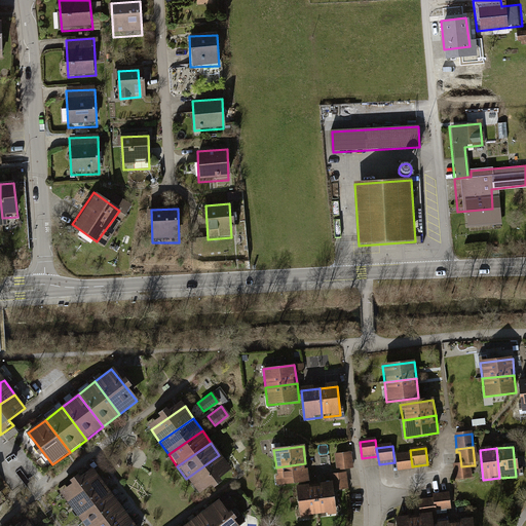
[(410,452),(393,454),(397,471),(412,468),(410,452)]
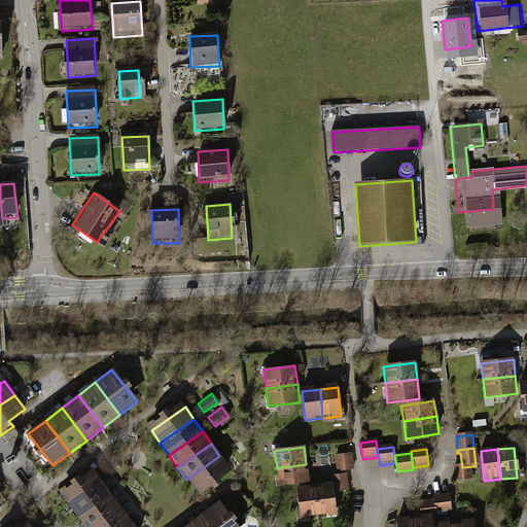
[(353,454),(336,456),(338,472),(355,469),(353,454)]
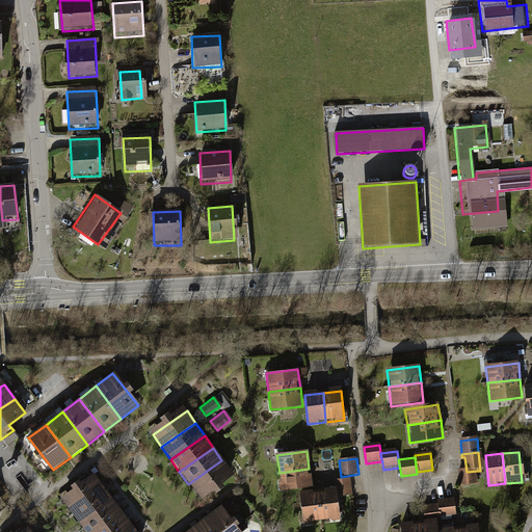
[(221,460),(188,484),(196,497),(231,473),(221,460)]
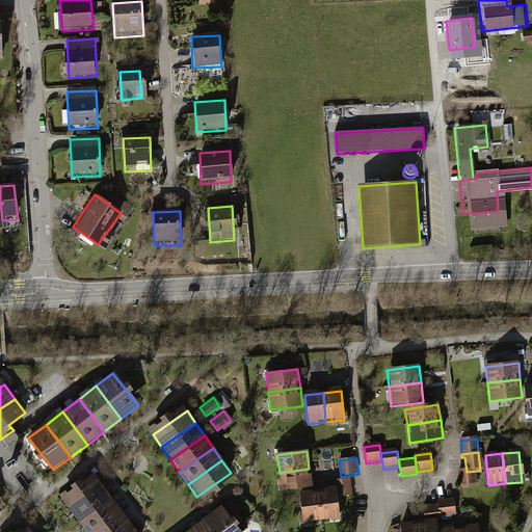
[(309,469),(280,473),(282,489),(312,485),(309,469)]
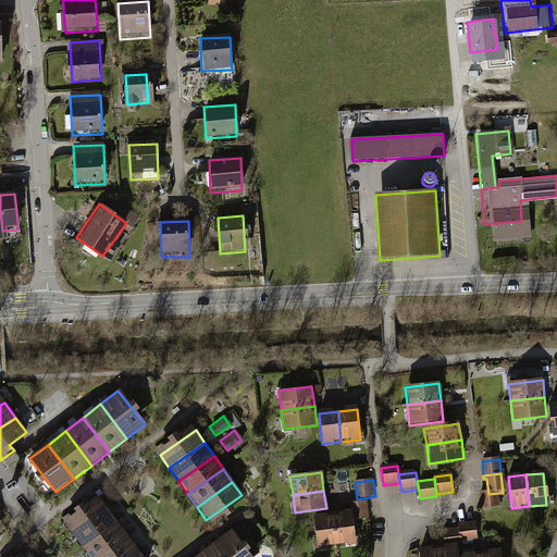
[(500,508),(499,493),(481,495),(482,510),(500,508)]
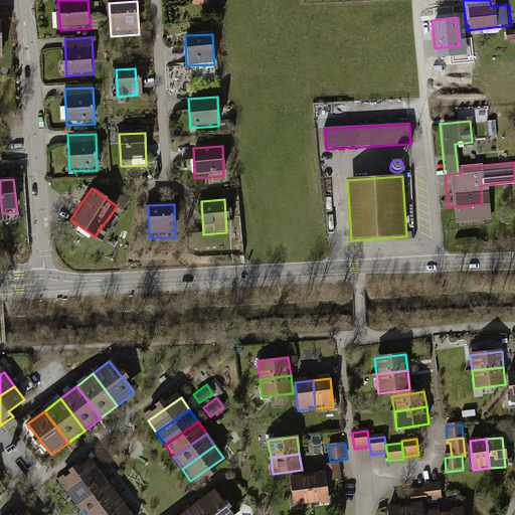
[(95,461),(61,484),(70,496),(104,473),(95,461)]
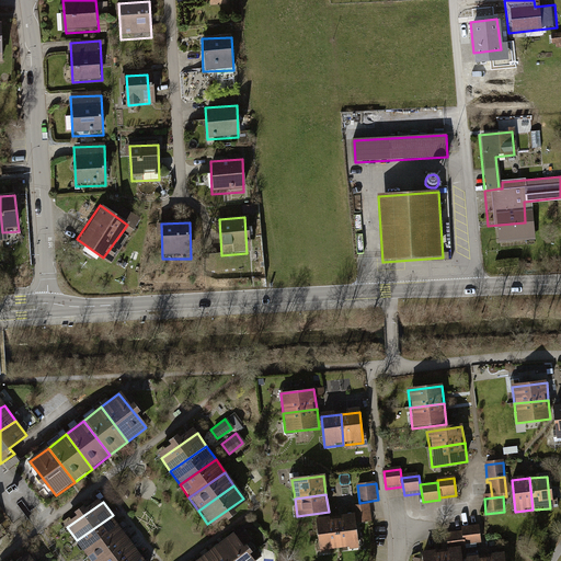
[(369,506),(353,507),(354,525),(371,523),(369,506)]
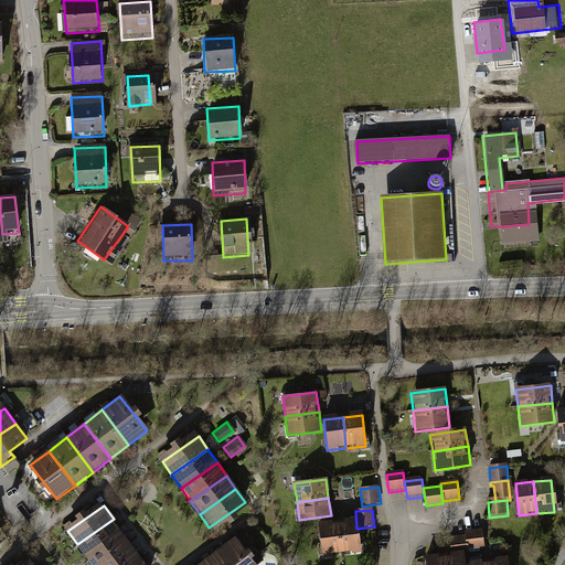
[(114,519),(77,544),(86,557),(123,532),(114,519)]
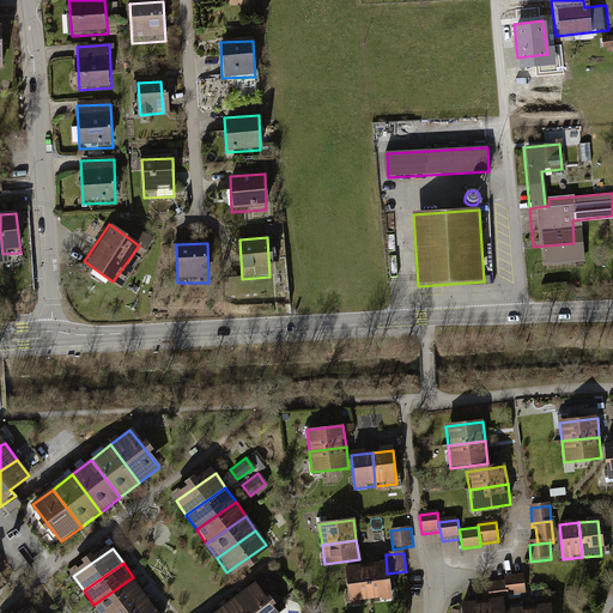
[(384,565),(365,566),(369,602),(388,600),(384,565)]
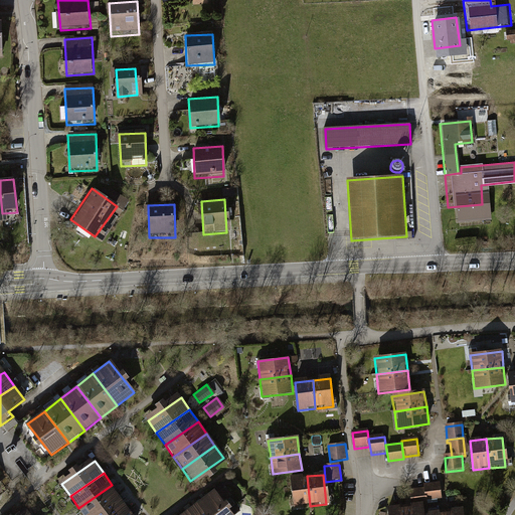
[(307,476),(290,478),(293,507),(310,506),(307,476)]
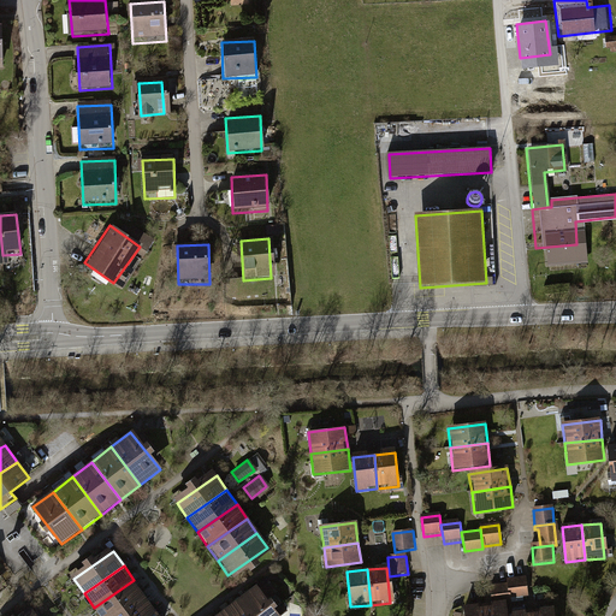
[(134,580),(94,608),(99,615),(113,615),(143,596),(134,580)]
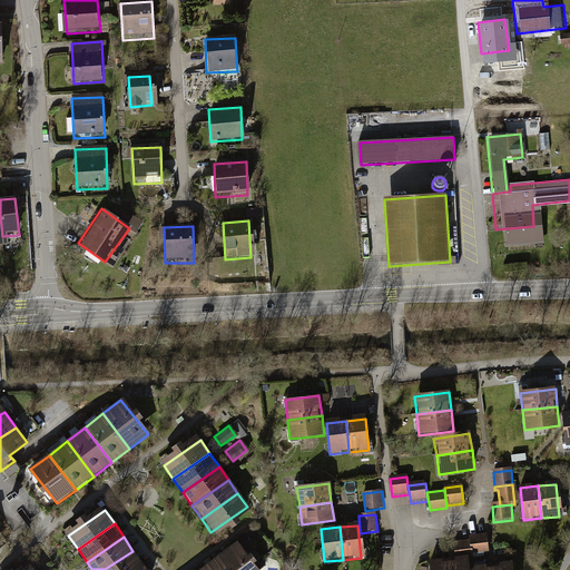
[(487,537),(469,538),(470,551),(475,550),(477,556),(488,554),(487,537)]
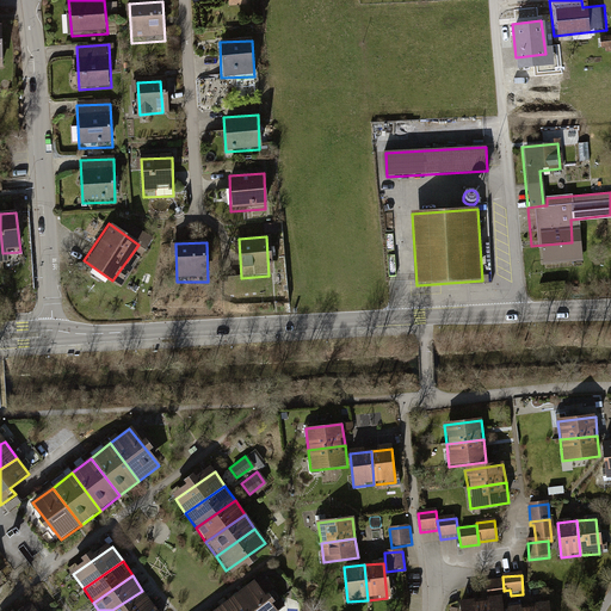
[(503,580),(487,582),(488,597),(501,597),(503,600),(511,599),(511,596),(510,590),(504,591),(503,580)]
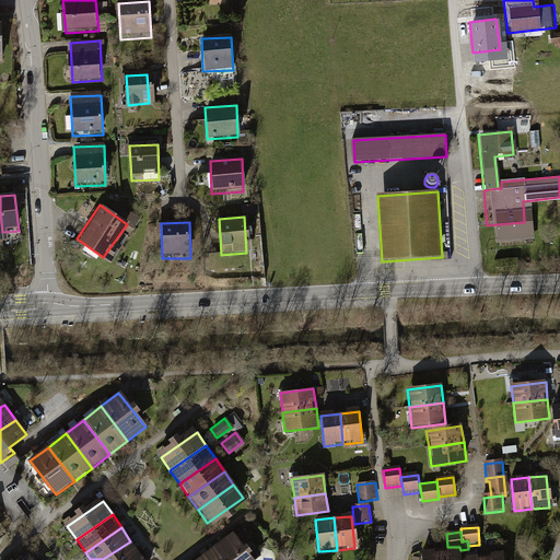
[(253,559),(232,533),(220,541),(233,559),(253,559)]
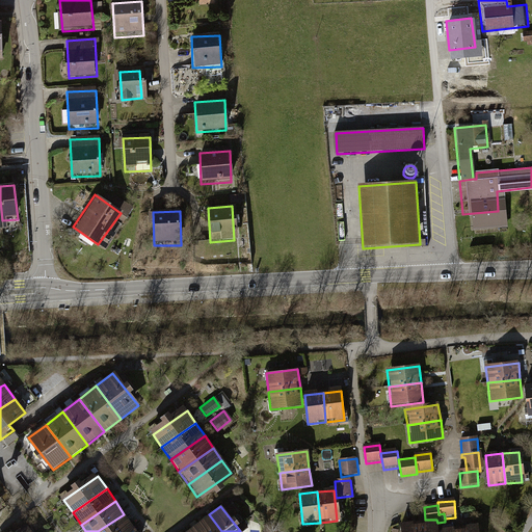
[(124,514),(98,531),(125,531),(133,527),(124,514)]
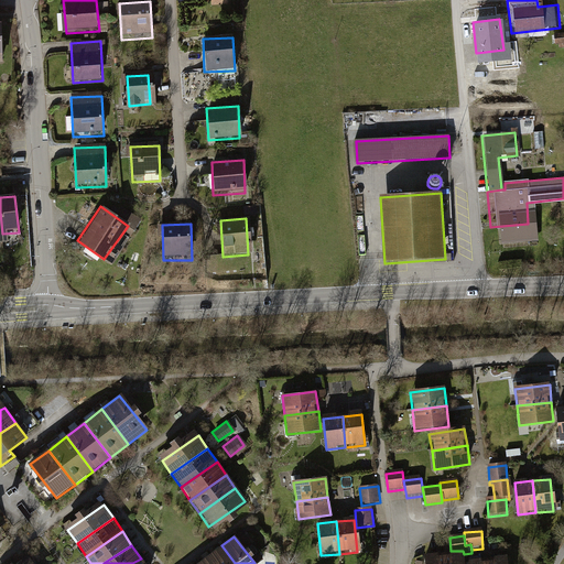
[(235,563),(221,545),(208,555),(215,563),(235,563)]
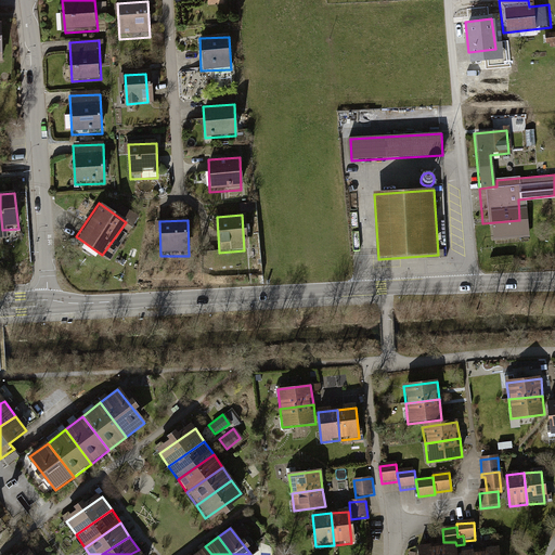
[(436,554),(456,554),(455,542),(436,543),(436,554)]
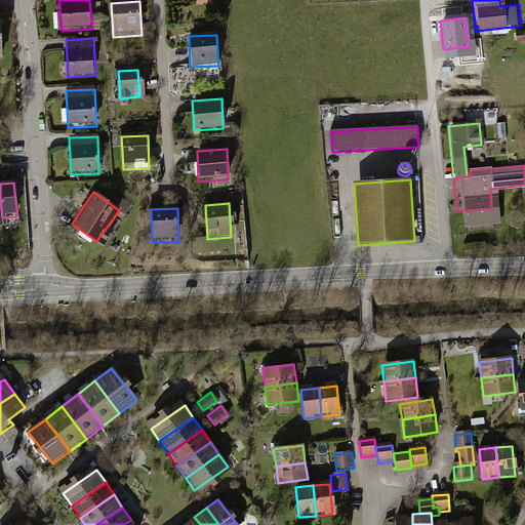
[(412,524),(412,514),(395,516),(395,524),(412,524)]
